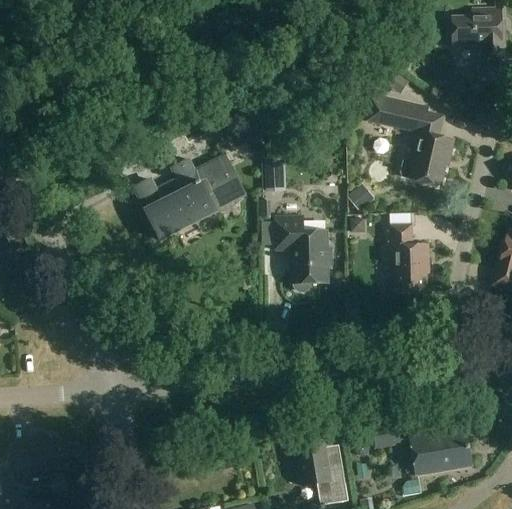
[(502,29),(501,6),(473,7),(473,15),(461,15),(461,14),(451,14),(451,19),(452,19),(453,42),(474,41),(475,44),(480,44),(481,66),(506,65),(505,29),(502,29)]
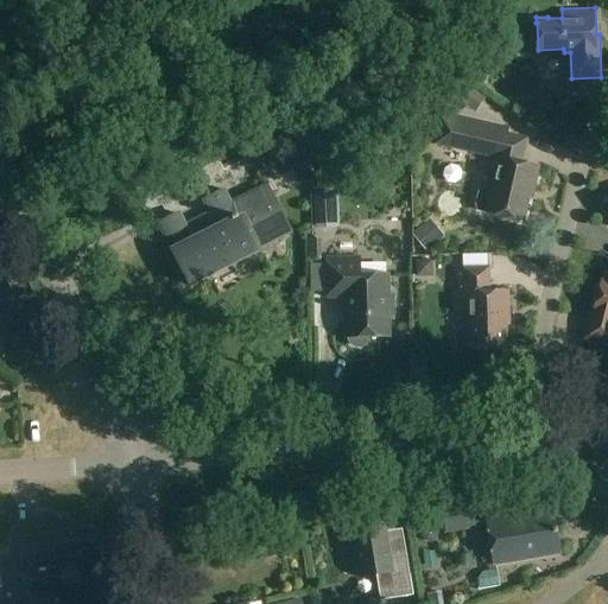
[(534,189),(539,165),(521,160),(527,137),(510,132),(511,126),(444,110),(436,144),(489,157),(488,166),(496,167),(492,189),(485,188),(480,190),(477,205),(479,209),(487,211),(524,220),(531,189),(534,189)]
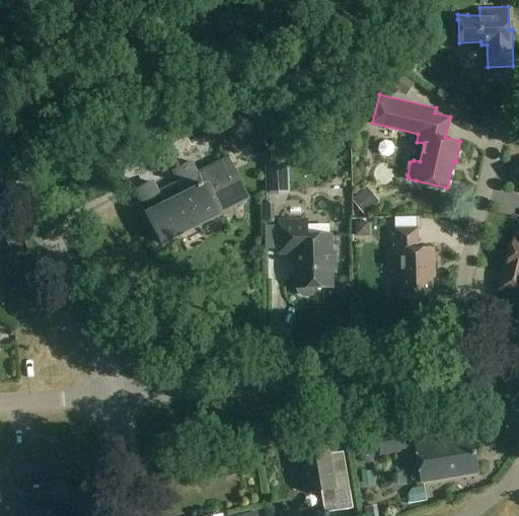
[(247,198),(226,155),(203,167),(199,158),(174,170),(178,180),(158,191),(153,181),(137,190),(163,240),(247,198)]
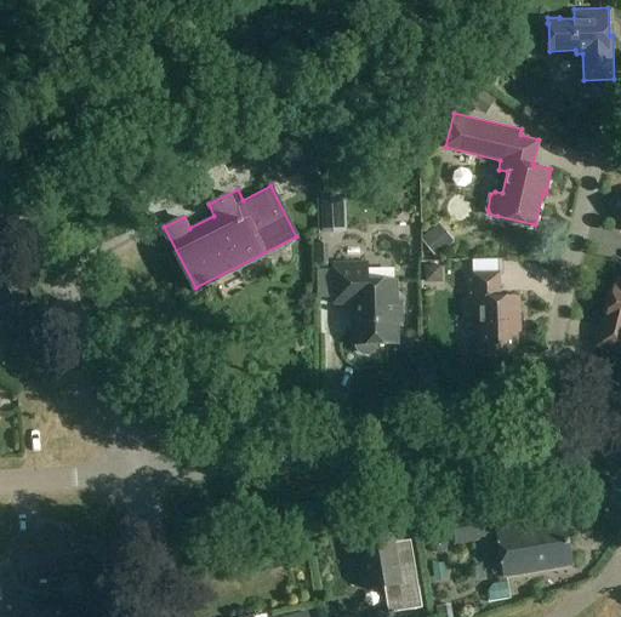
[(347,188),(322,189),(323,233),(348,232),(347,188)]
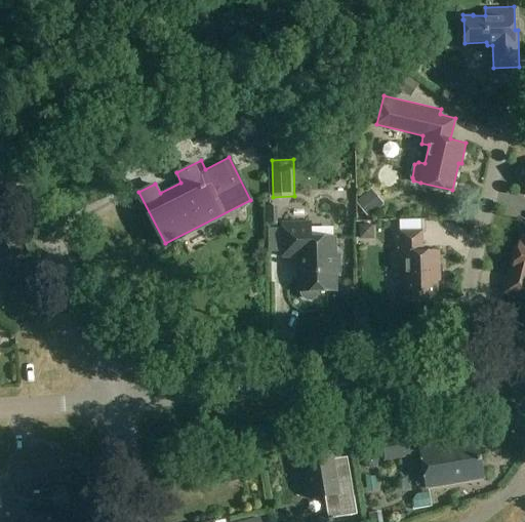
[(371,190),(356,203),(368,217),(384,204),(371,190)]
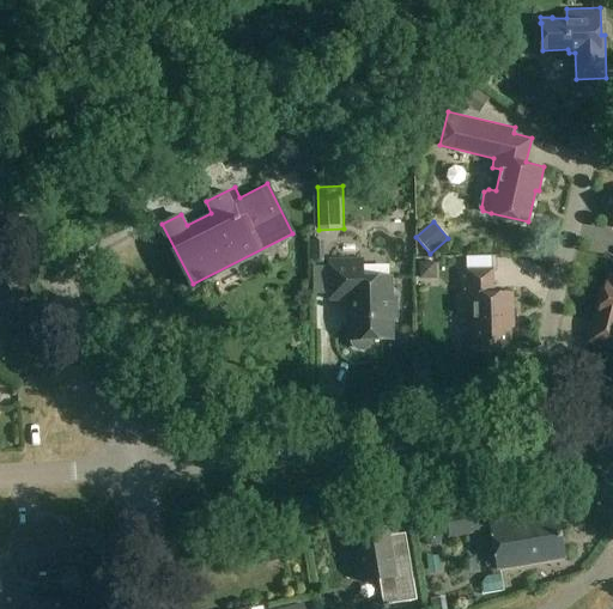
[(323,239),(310,239),(311,259),(323,259),(323,239)]
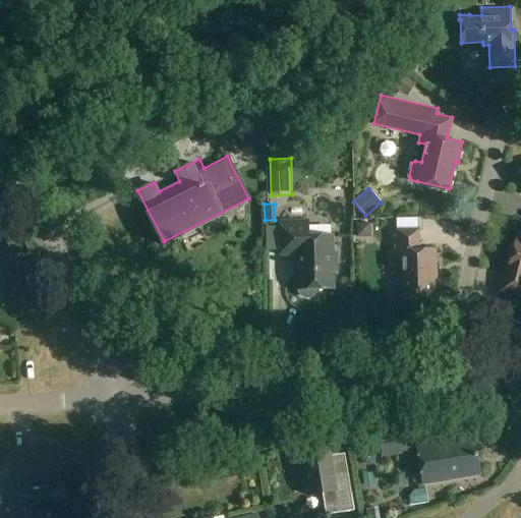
[(308,234),(308,219),(280,220),(281,249),(295,249),(296,288),(299,288),(300,291),(302,294),(305,295),(309,295),(312,294),(314,291),(315,288),(334,287),(334,270),(337,270),(337,251),(333,251),(333,234),(308,234)]
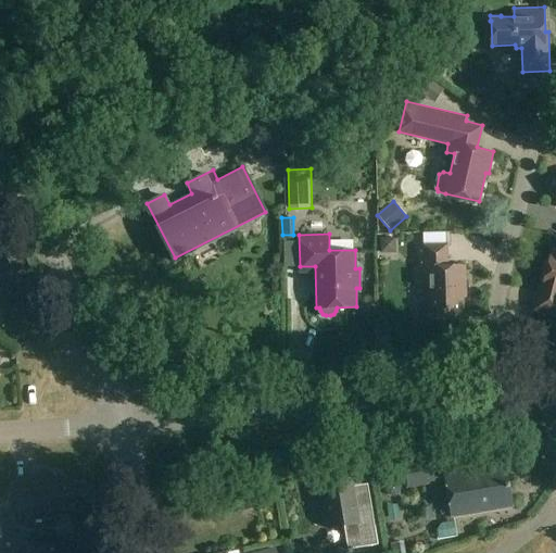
[(394,237),(380,237),(381,252),(394,252),(394,237)]
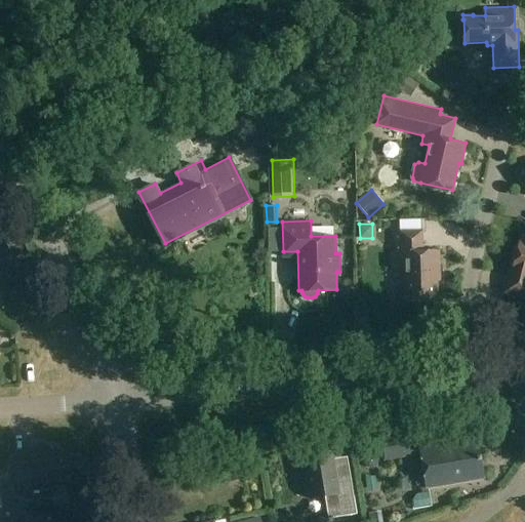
[(422,250),(422,230),(395,231),(396,254),(404,262),(405,300),(438,299),(437,272),(440,272),(439,250),(422,250)]
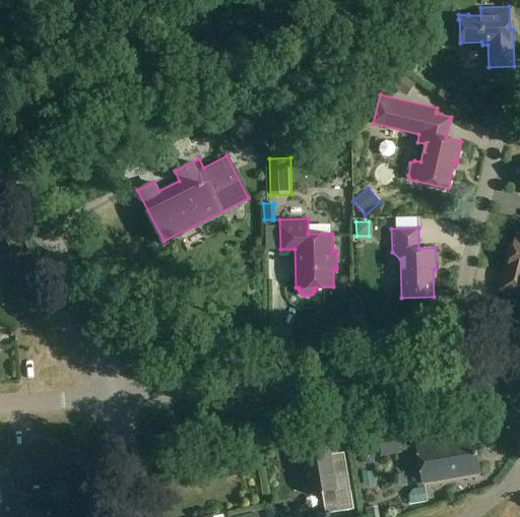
[(278,231),(263,231),(262,255),(278,256),(278,231)]
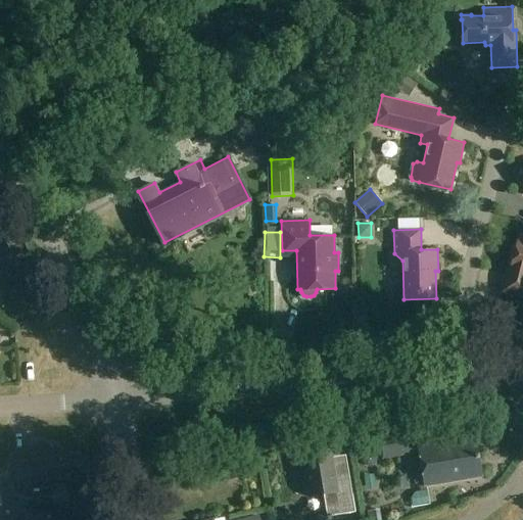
[(522,234),(520,233),(514,255),(511,255),(502,291),(522,295),(522,234)]
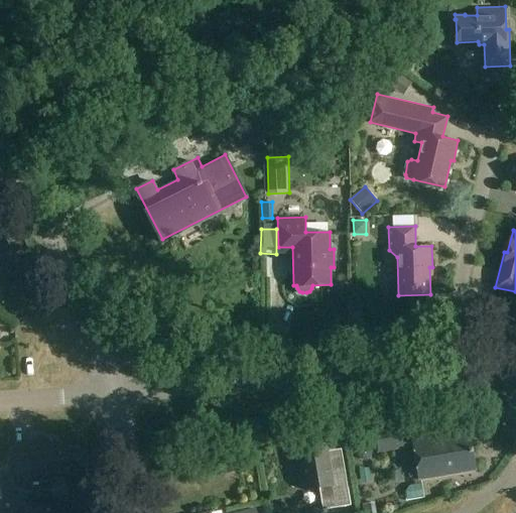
[(0,273),(17,266),(4,235),(0,236),(0,273)]
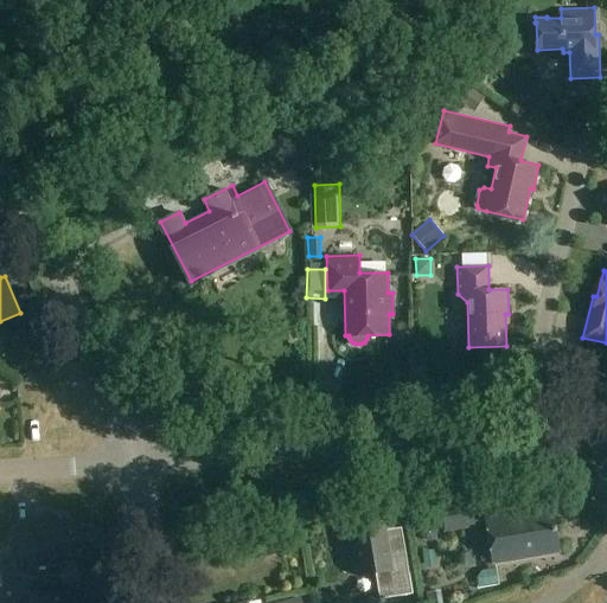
[(449,494),(472,491),(471,483),(448,487),(449,494)]
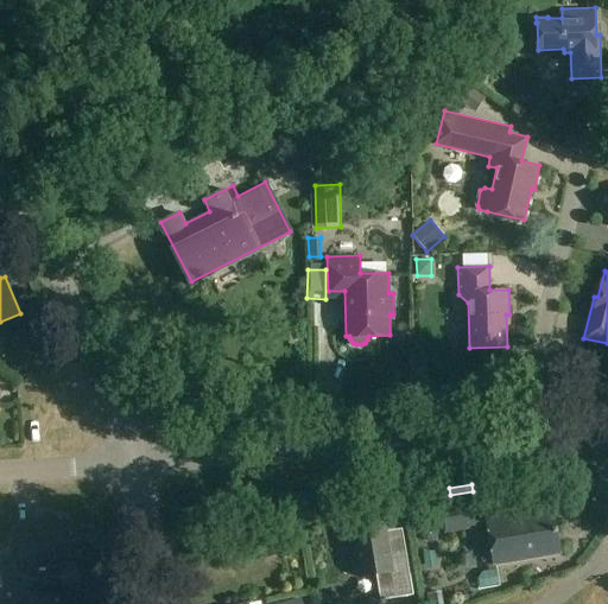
[(410,502),(449,496),(448,487),(409,494),(410,502)]
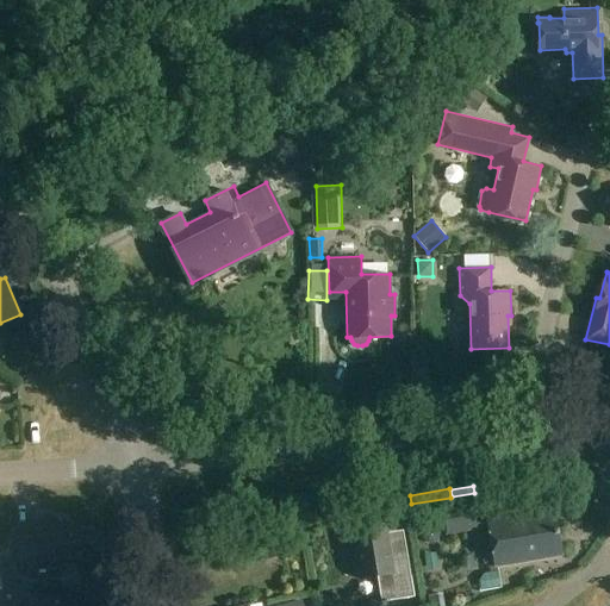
[(414,520),(444,516),(442,500),(411,505),(414,520)]
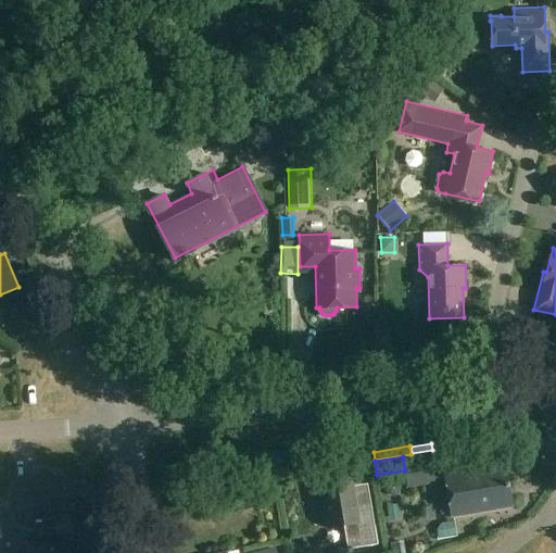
[(408,486),(437,481),(433,463),(405,467),(408,486)]
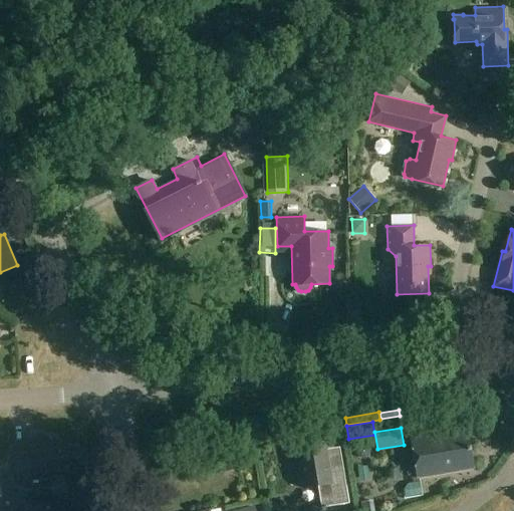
[(435,439),(433,432),(409,436),(416,478),(472,468),(466,433),(435,439)]
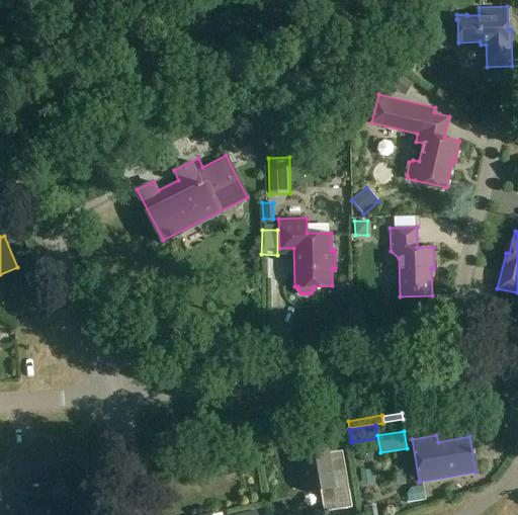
[(67,449),(67,446),(26,449),(14,450),(17,484),(53,482),(52,478),(81,476),(79,448),(67,449)]
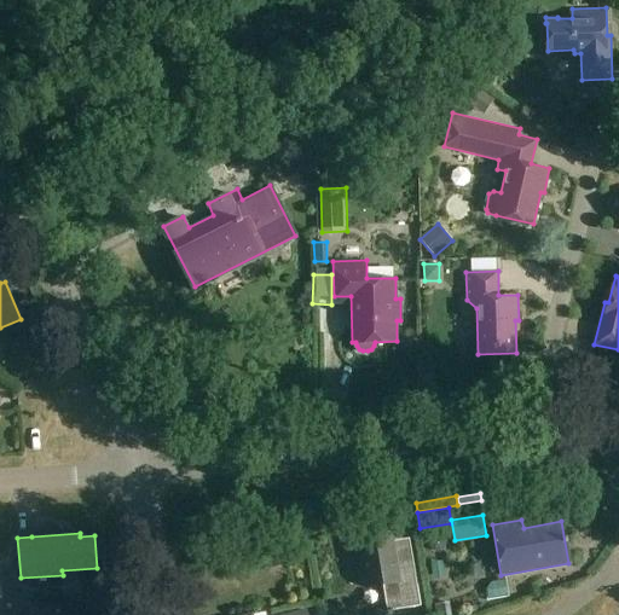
[(393,534),(360,539),(369,587),(385,584),(388,610),(422,604),(415,561),(398,564),(393,534)]
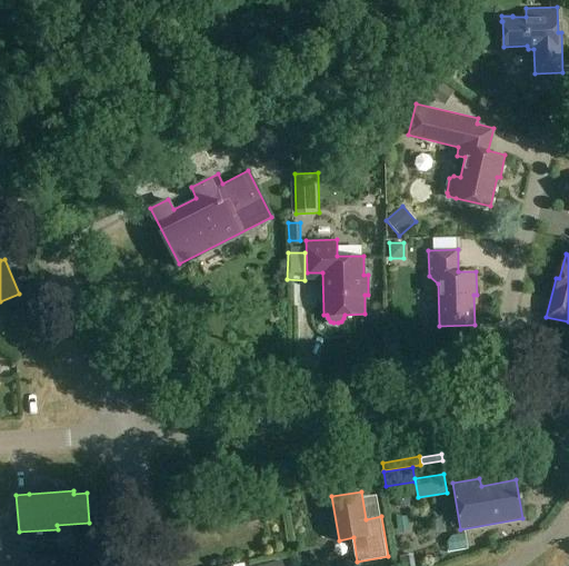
[(32,540),(11,537),(0,535),(0,546),(9,547),(30,552),(32,540)]
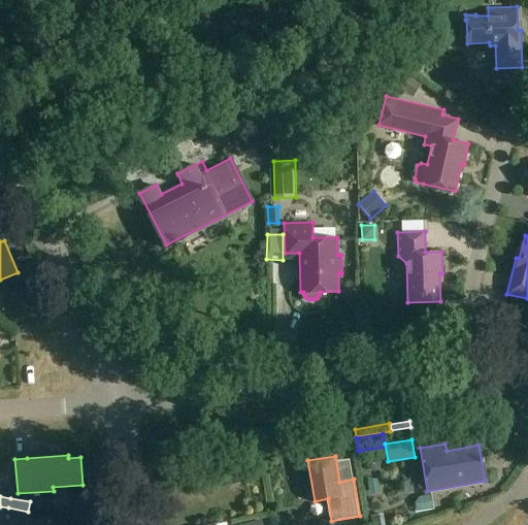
[(373,524),(385,524),(383,513),(371,515),(373,524)]
